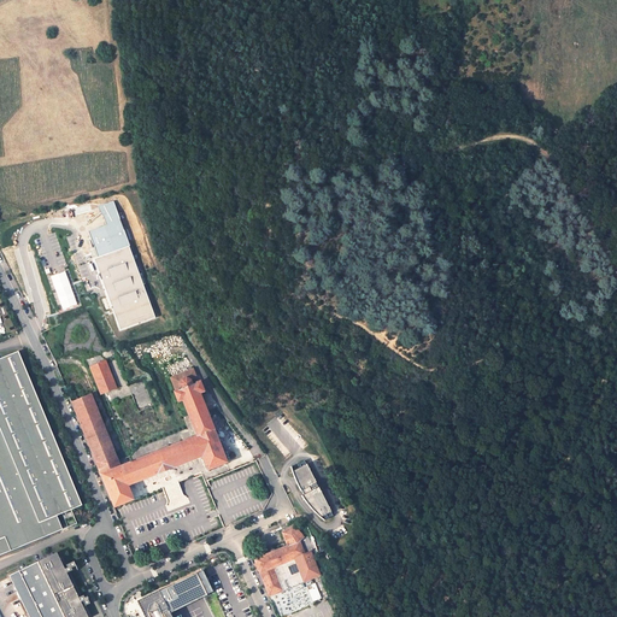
[(129,246),(93,259),(119,330),(156,317),(129,246)]
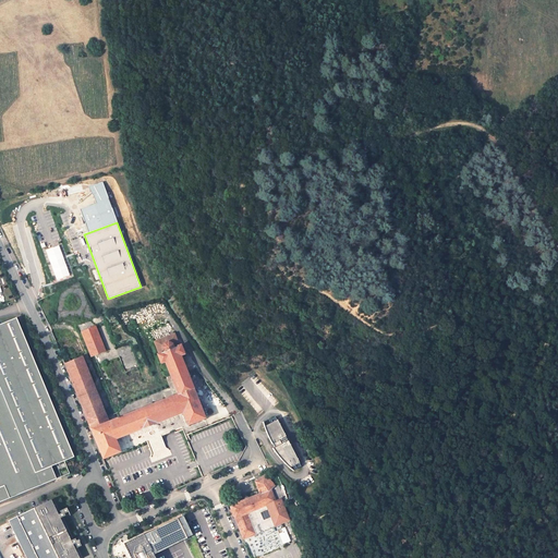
[(0,504),(59,478),(53,466),(76,457),(17,318),(0,324),(0,504)]
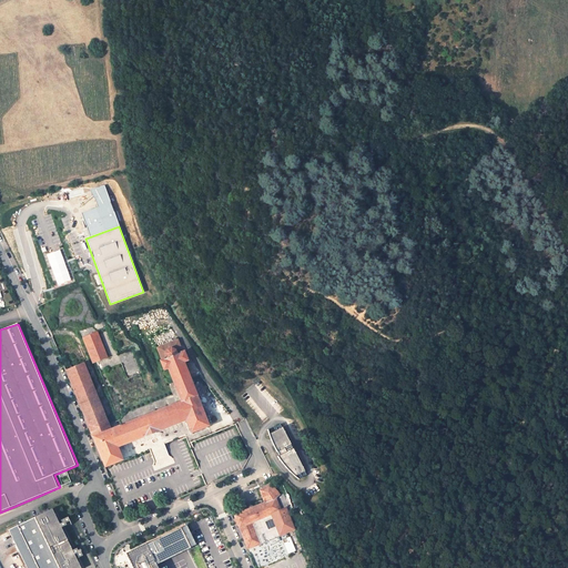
[(108,357),(98,332),(82,338),(93,363),(108,357)]
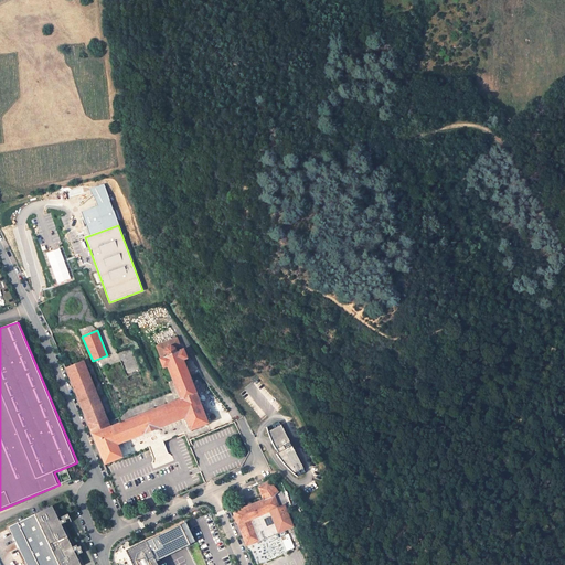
[(84,361),(65,369),(104,465),(106,464),(121,457),(118,449),(117,445),(184,417),(187,423),(190,430),(208,424),(188,372),(183,361),(188,359),(183,349),(181,350),(177,338),(156,347),(161,358),(159,359),(163,369),(167,366),(180,400),(110,427),(84,361)]
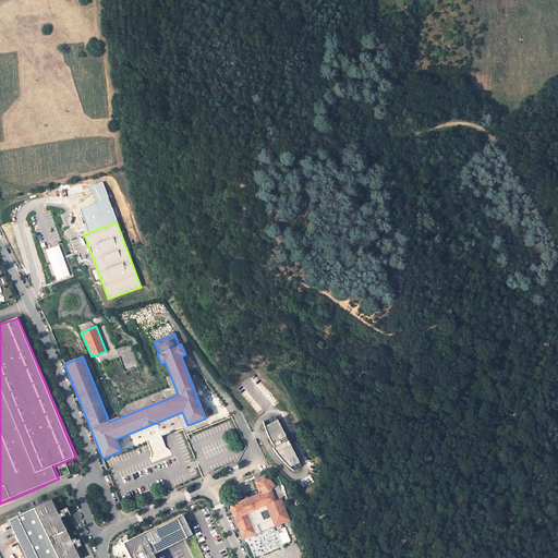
[(116,439),(117,444),(184,417),(182,412),(116,439)]
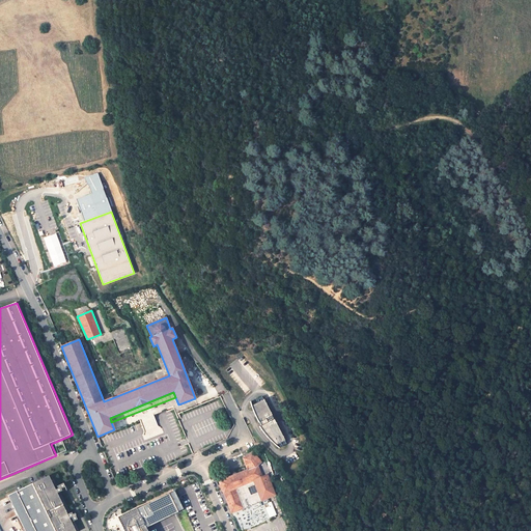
[(263,400),(251,407),(255,417),(258,424),(259,424),(260,427),(259,428),(267,439),(276,447),(285,443),(274,421),(273,421),(272,418),(269,411),(263,400)]
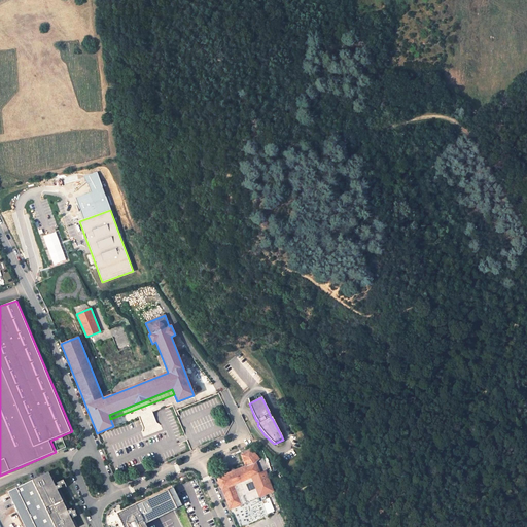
[(208,430),(212,441),(220,436),(217,427),(208,430)]
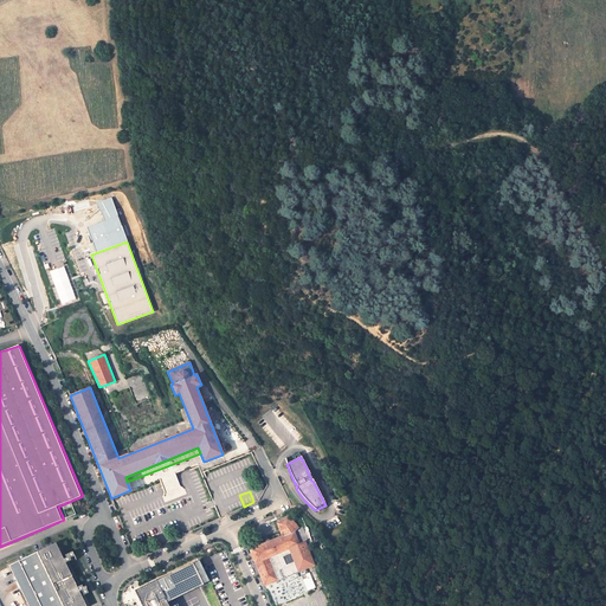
[(114,497),(111,498),(121,520),(123,520),(114,497)]
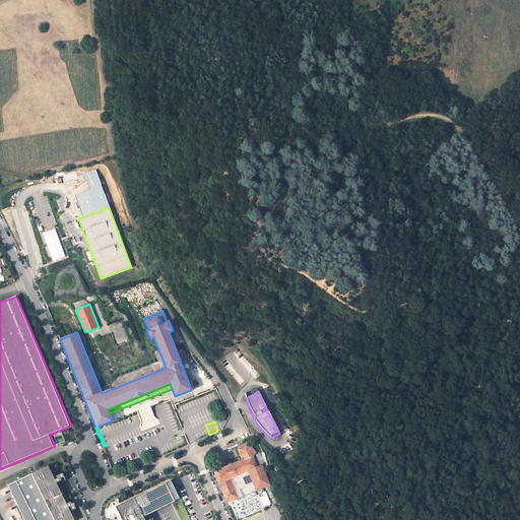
[(218,481),(226,503),(239,498),(257,490),(249,470),(257,467),(253,456),(256,453),(254,450),(247,443),(238,448),(243,460),(214,471),(215,474),(218,481)]
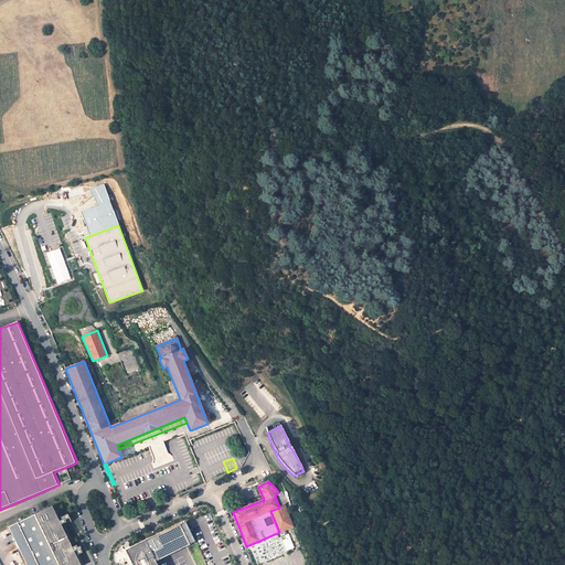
[(285,505),(270,511),(279,532),(280,536),(295,531),(285,505)]
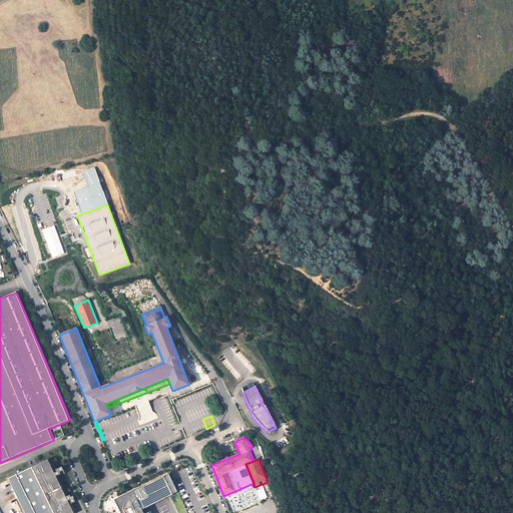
[(46,460),(8,478),(24,512),(72,512),(67,501),(65,497),(55,477),(53,474),(46,460)]
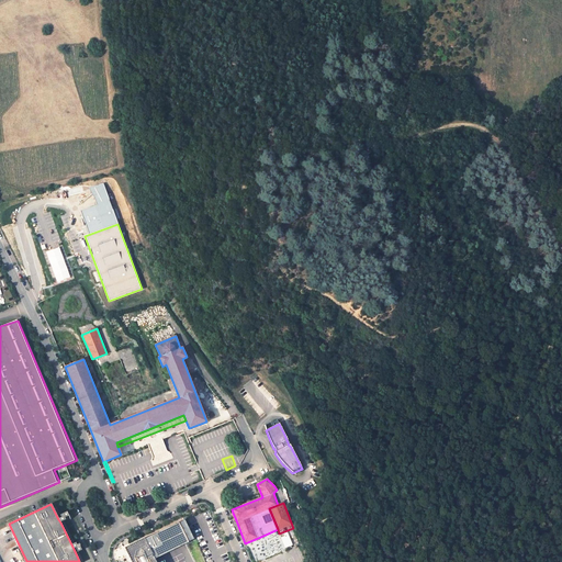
[(179,520),(145,536),(155,557),(189,541),(179,520)]
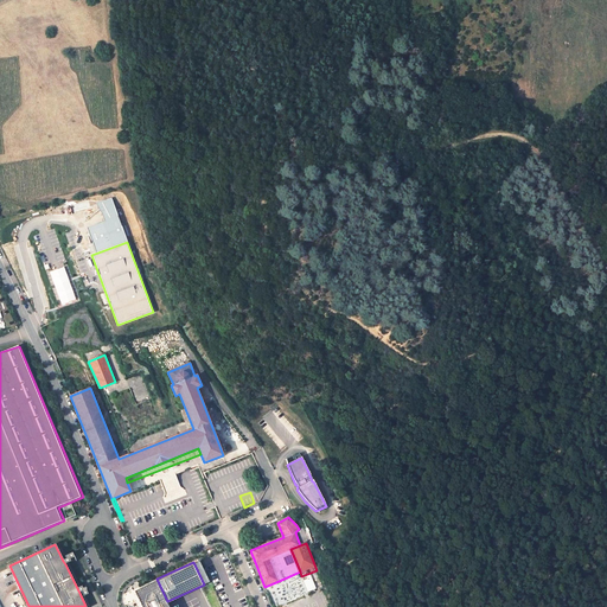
[(307,592),(315,589),(310,574),(301,577),(307,592)]
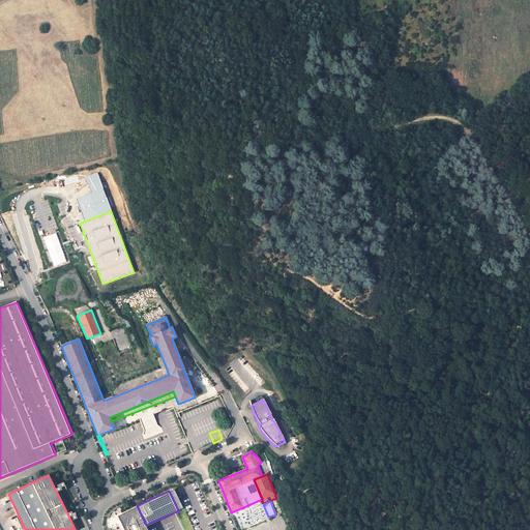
[(137,505),(117,514),(124,529),(148,529),(146,525),(137,505)]
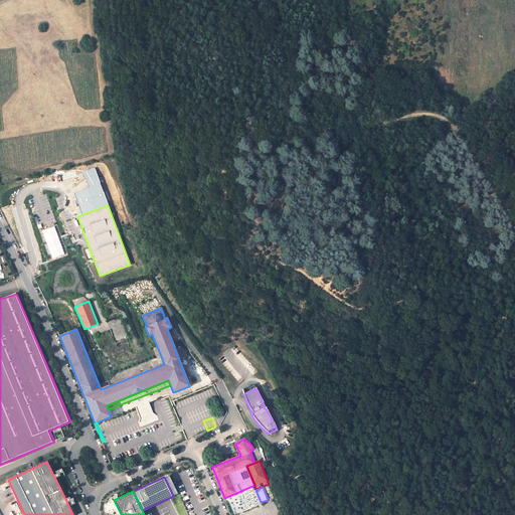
[(237,497),(236,493),(224,498),(226,501),(237,497)]
